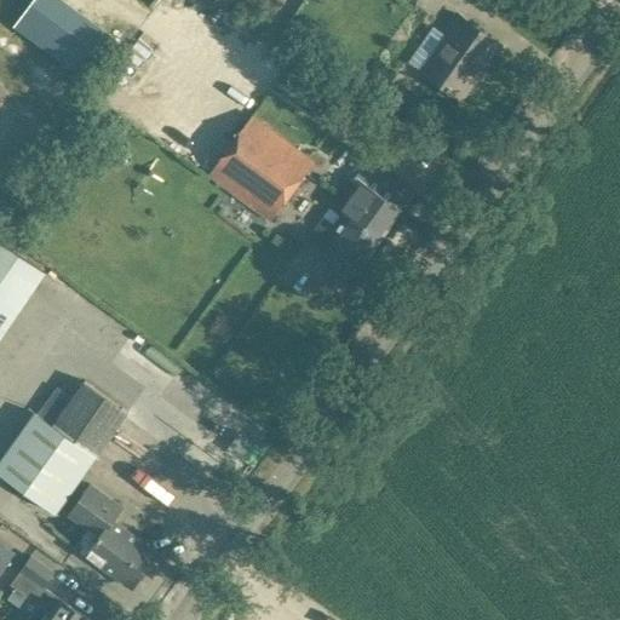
[(424,73),(441,86),(461,99),(476,79),(472,75),(495,44),(499,46),(500,45),(457,13),(446,28),(453,33),(424,73)]
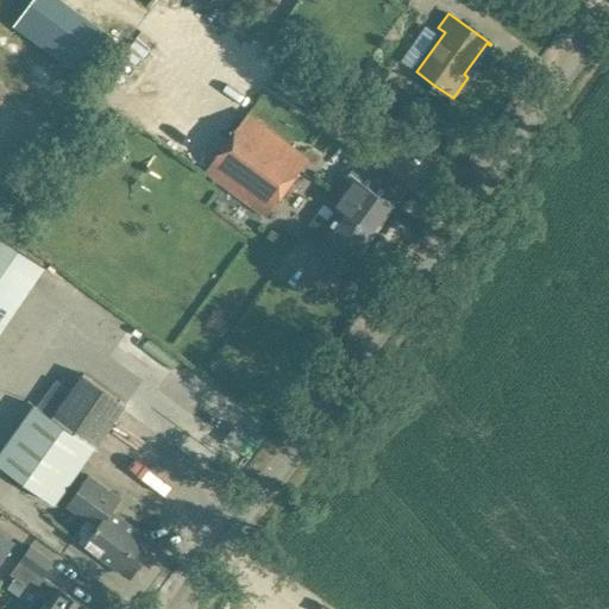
[(388,85),(378,99),(396,112),(406,98),(388,85)]
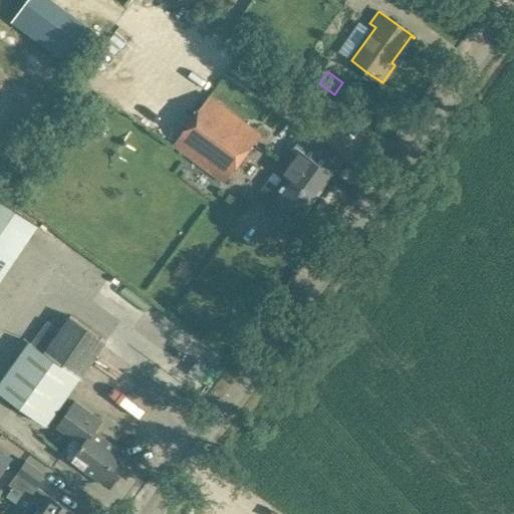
[(173,145),(224,183),(260,134),(209,95),(173,145)]
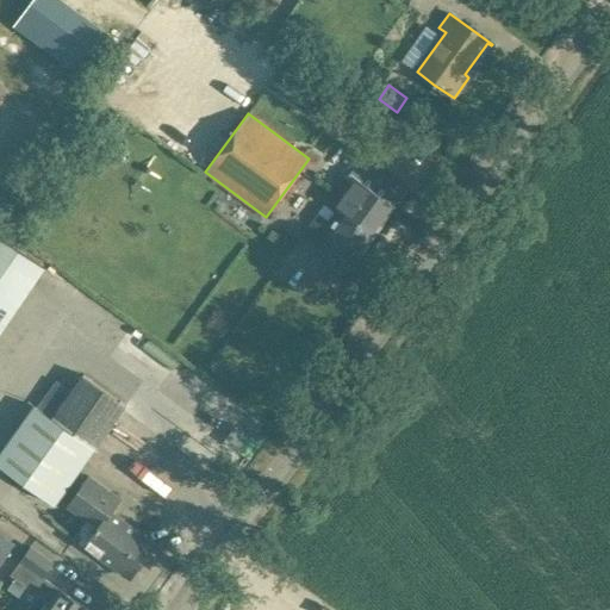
[(300,237),(330,259),(349,272),(408,191),(362,159),(330,204),(327,201),(300,237)]
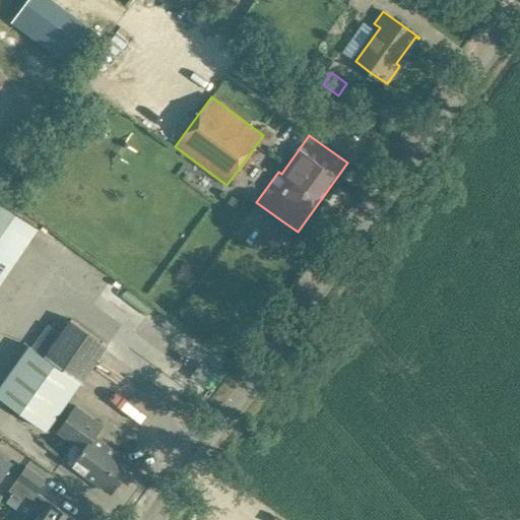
[(0,285),(38,231),(0,205),(0,285)]
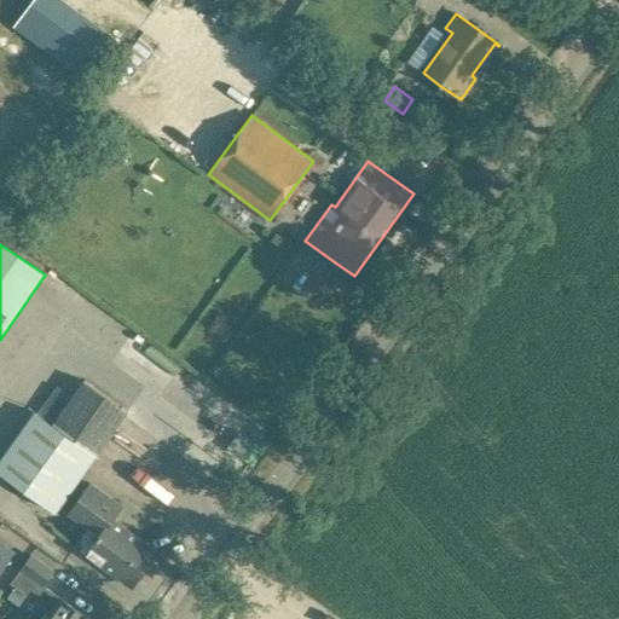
[(10,481),(51,510),(80,469),(82,472),(127,411),(84,380),(41,437),(25,424),(0,458),(0,463),(15,474),(10,481)]
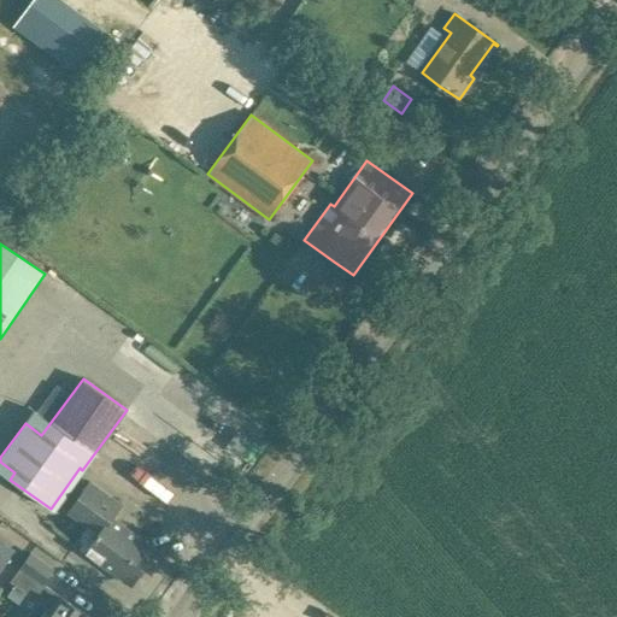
[(157,551),(112,518),(123,504),(121,503),(88,481),(68,515),(86,527),(72,546),(112,573),(131,586),(157,551)]
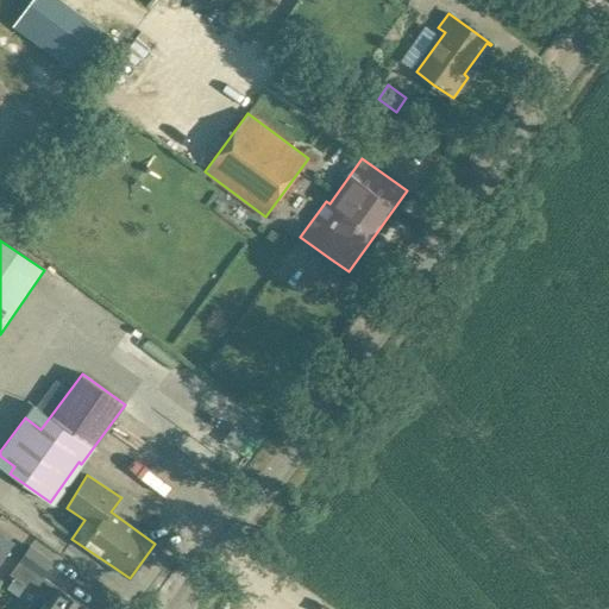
[(0,545),(0,565),(10,552),(0,545)]
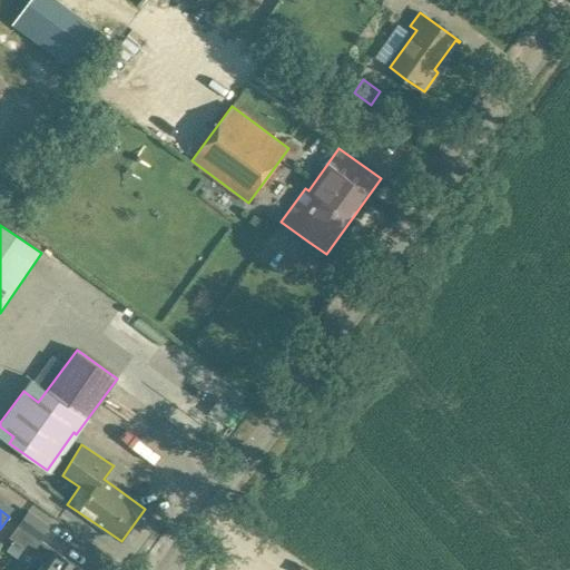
[(81,569),(39,539),(49,527),(29,512),(10,538),(36,557),(26,569),(81,569)]
